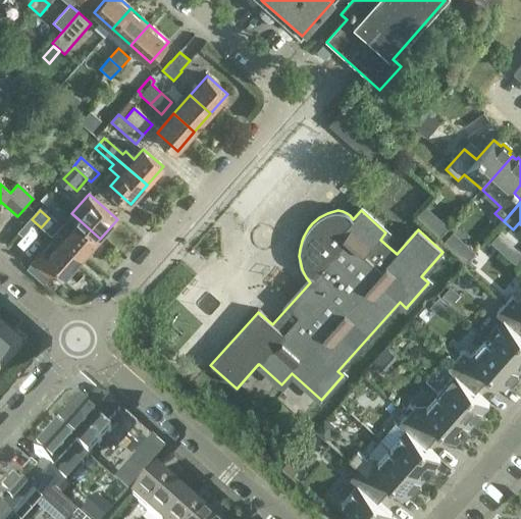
[(439,241),(449,230),(426,210),(416,220),(439,241)]
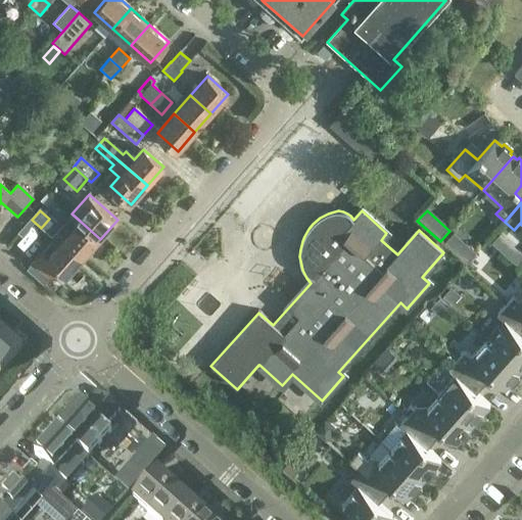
[(70,213),(58,227),(59,228),(56,232),(84,257),(100,239),(80,221),(72,214),(70,213)]
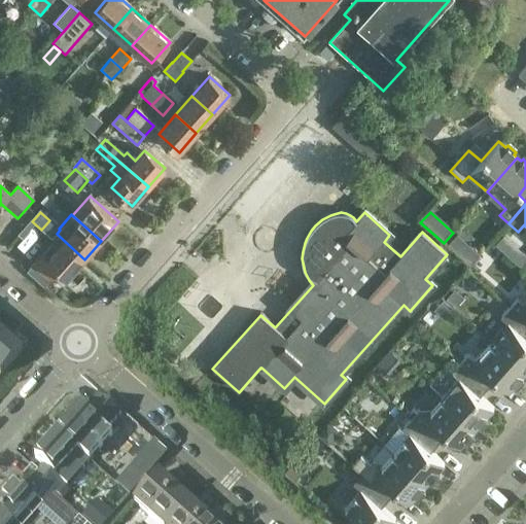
[(84,259),(57,234),(60,230),(59,229),(49,220),(41,230),(51,239),(56,235),(59,237),(32,267),(49,283),(60,272),(68,278),(84,259)]
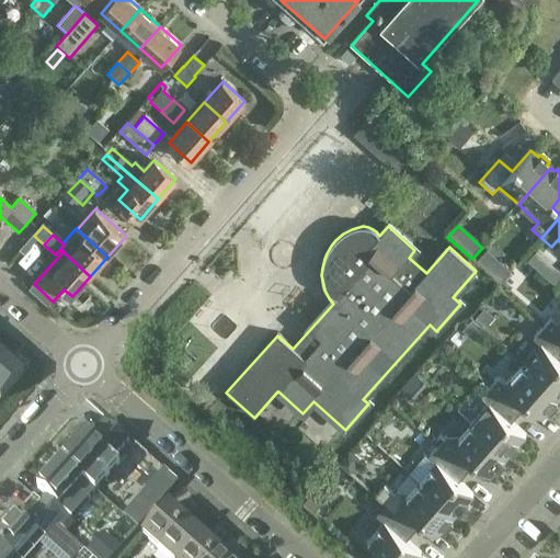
[(490,271),(498,263),(487,254),(480,262),(490,271)]
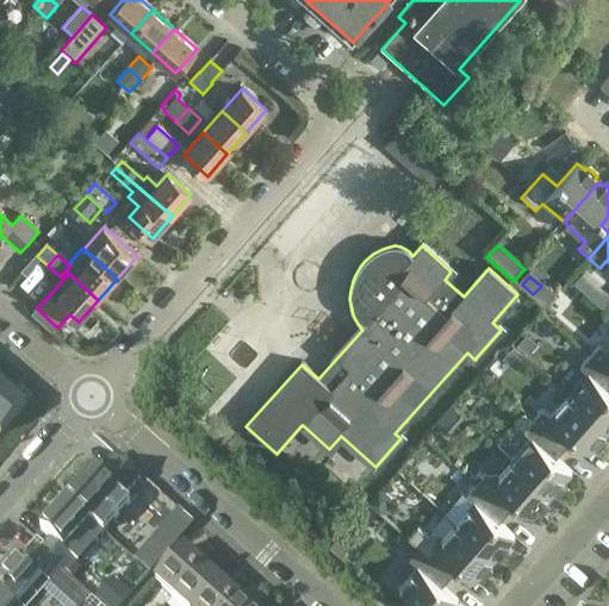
[(533,294),(522,285),(517,289),(529,299),(533,294)]
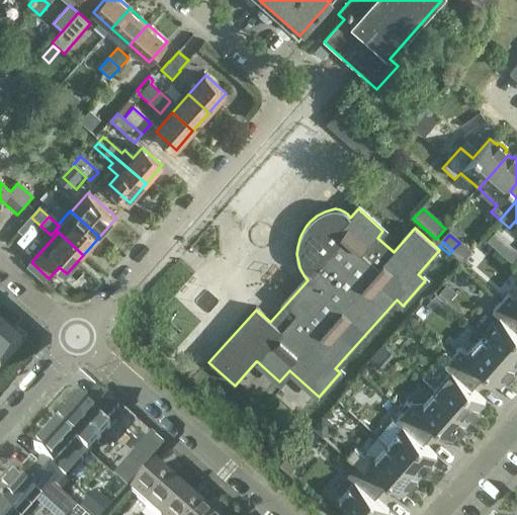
[(447,306),(456,295),(447,288),(439,297),(447,306)]
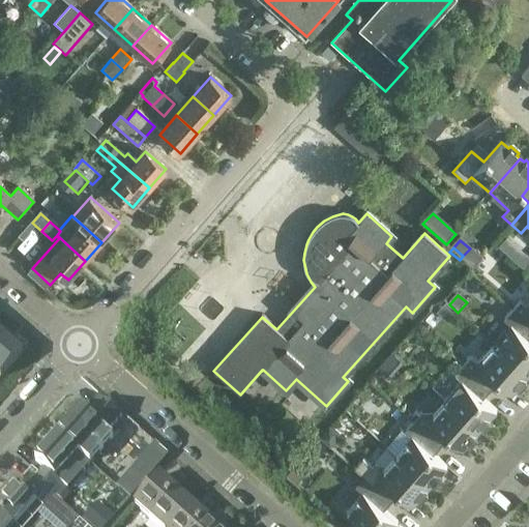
[(520,301),(511,311),(528,326),(528,304),(527,308),(520,301)]
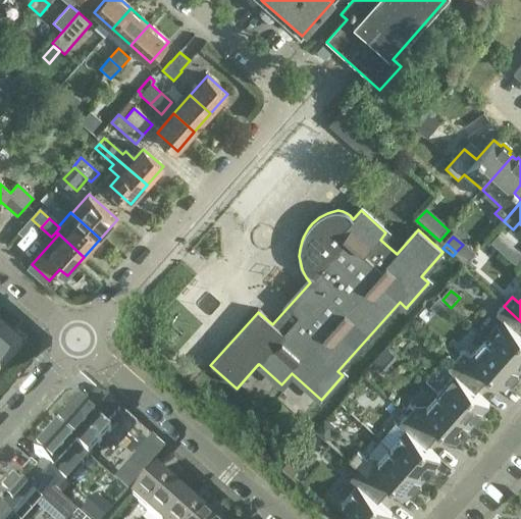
[(443,318),(452,309),(440,299),(431,308),(443,318)]
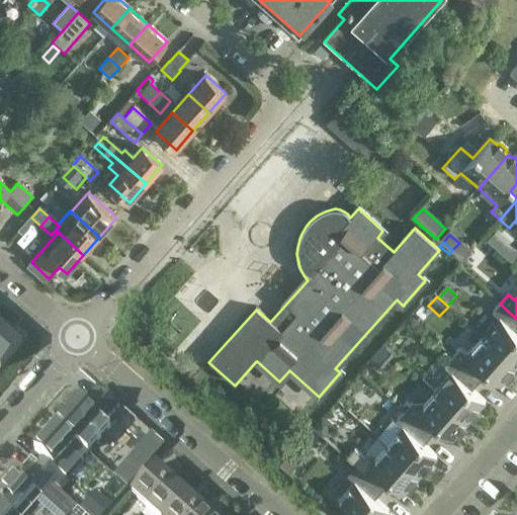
[(516,326),(516,319),(500,304),(492,313),(499,319),(483,337),(516,367),(516,365),(516,334),(513,331),(516,326)]
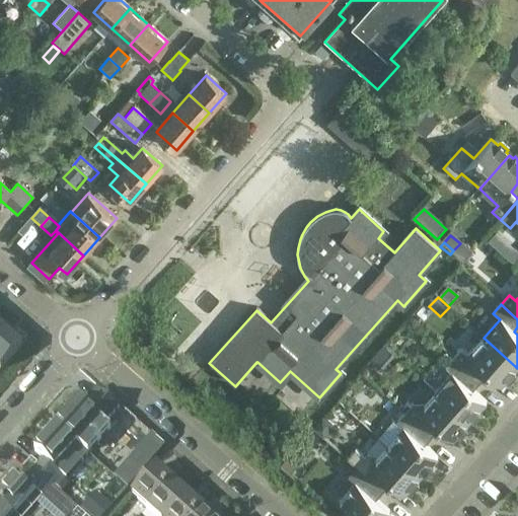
[(21,351),(2,334),(0,336),(0,374),(21,351)]
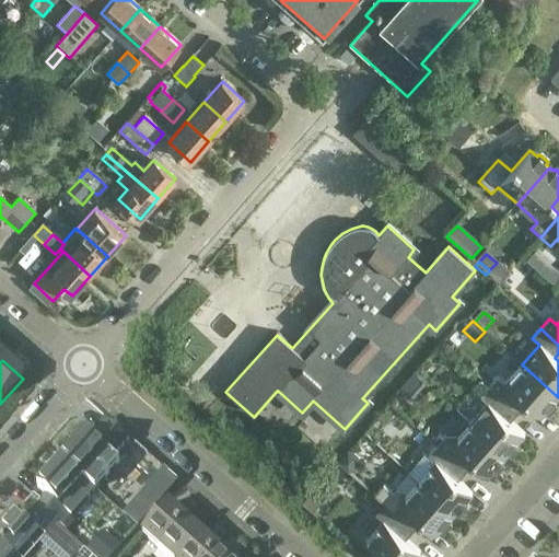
[(497,378),(488,387),(511,407),(519,398),(539,417),(547,409),(549,412),(557,403),(555,401),(558,397),(522,364),(504,384),(497,378)]
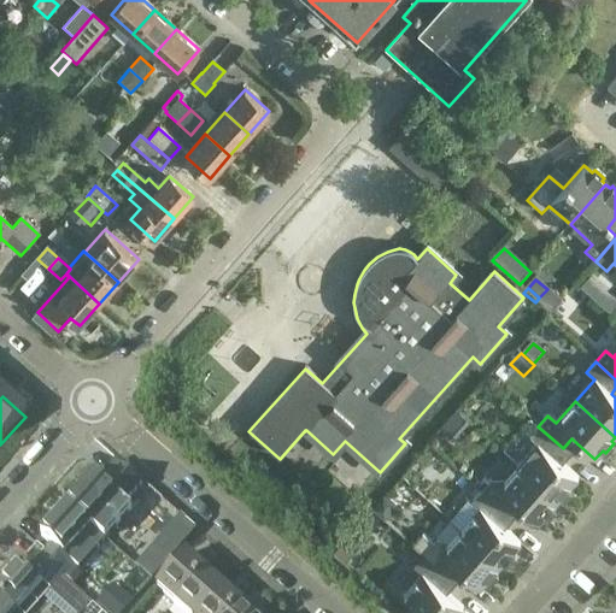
[(452,443),(468,425),(456,413),(439,431),(452,443)]
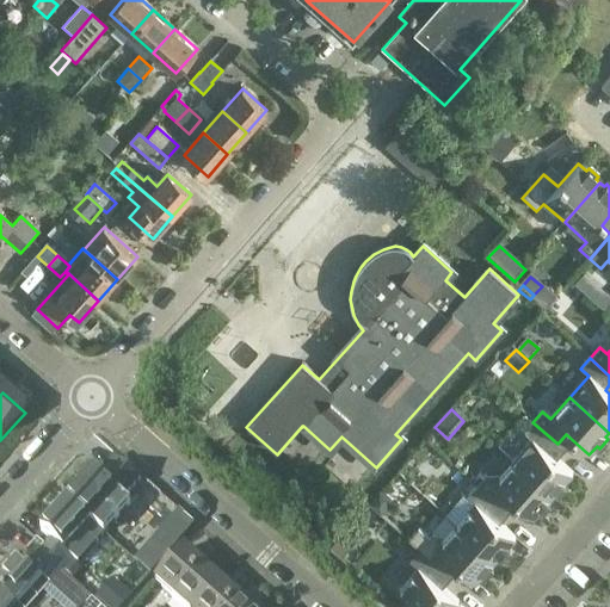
[(558,444),(533,422),(523,433),(531,440),(512,462),(552,496),(555,493),(558,495),(566,485),(564,483),(572,475),(549,454),(558,444)]
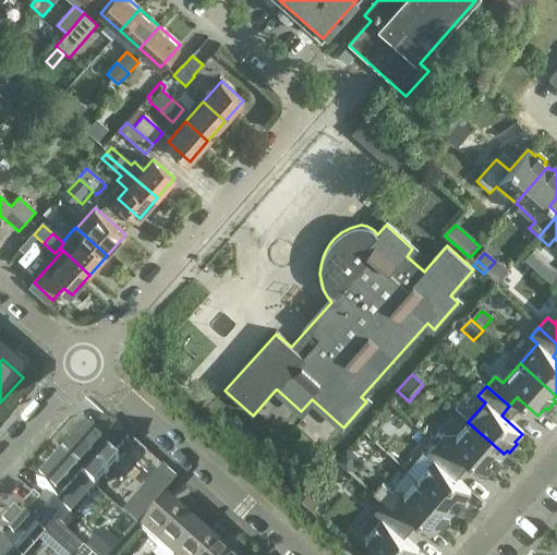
[(450,442),(443,435),(439,431),(430,442),(434,445),(446,455),(457,465),(464,456),(486,474),(493,467),(495,469),(503,460),(500,458),(504,454),(468,422),(450,442)]
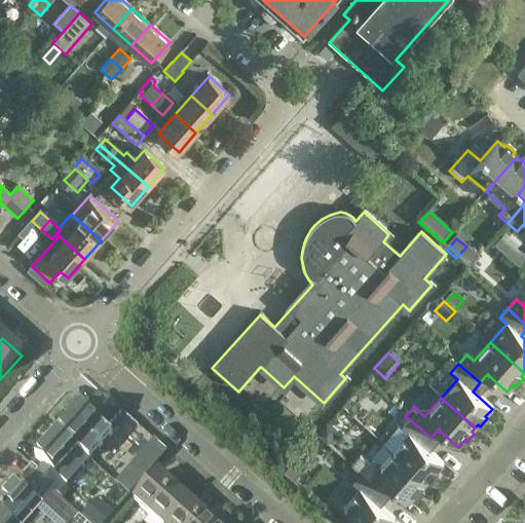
[(63,428),(57,435),(76,452),(88,463),(111,438),(106,434),(119,418),(101,402),(87,416),(79,409),(63,428)]
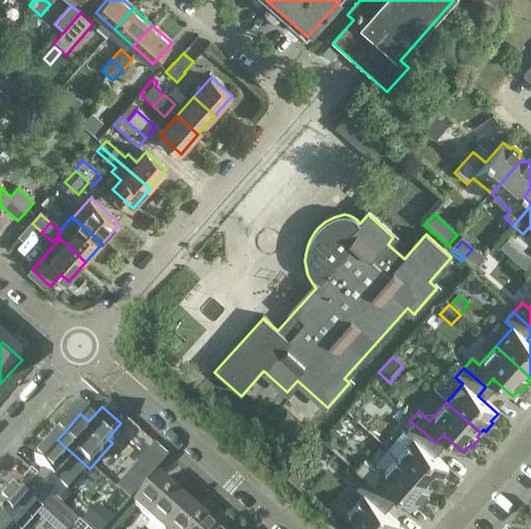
[(425,433),(414,424),(405,433),(413,440),(396,458),(430,488),(433,485),(435,487),(444,479),(442,477),(448,470),(428,452),(435,443),(425,433)]
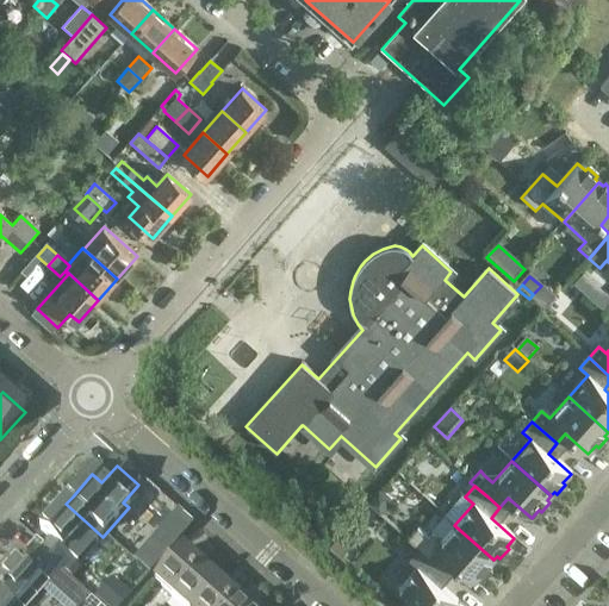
[(385,512),(385,501),(378,495),(367,508),(379,519),(385,512)]
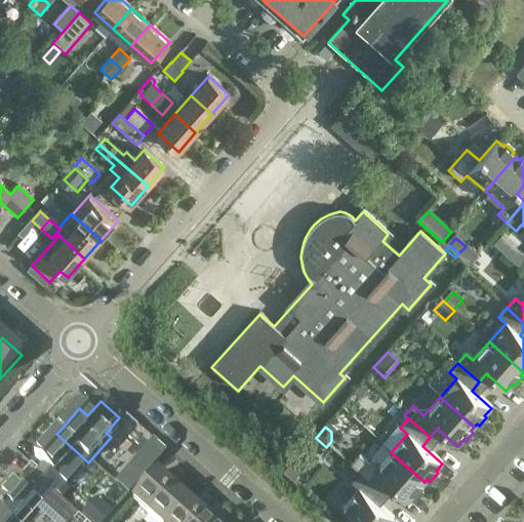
[(56,434),(34,460),(42,468),(37,474),(54,490),(59,484),(52,478),(76,451),(56,434)]
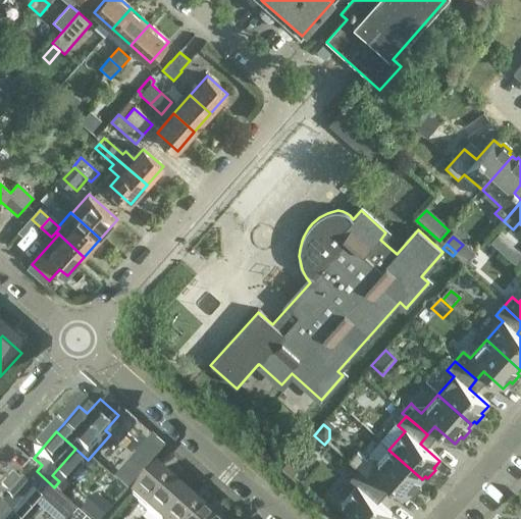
[(125,497),(165,454),(152,443),(113,485),(125,497)]
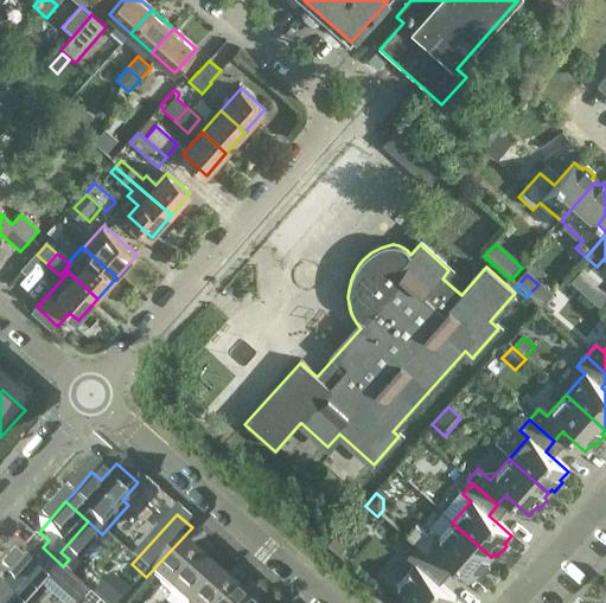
[(426,537),(416,547),(440,569),(448,559),(472,579),(479,571),(482,573),(490,563),(488,562),(491,557),(452,523),(433,544),(426,537)]
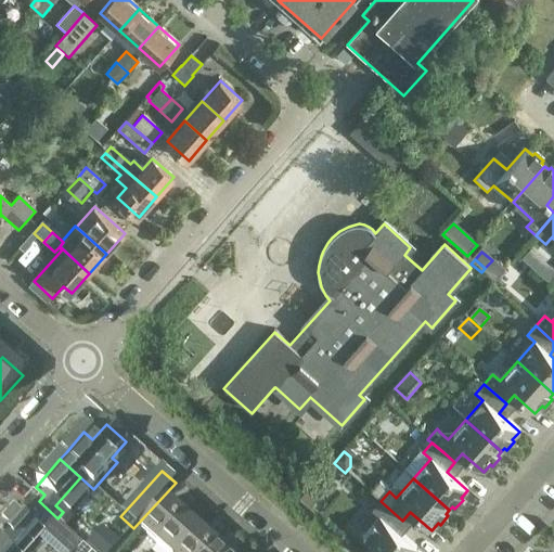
[(309,511),(324,493),(314,485),(299,502),(309,511)]
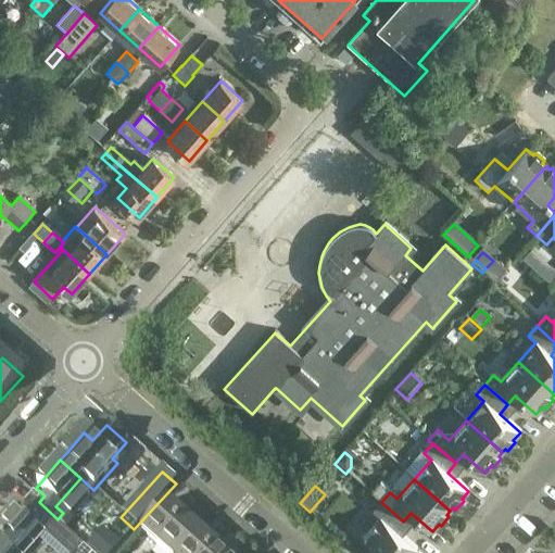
[(58,519),(39,502),(30,512),(49,529),(58,519)]
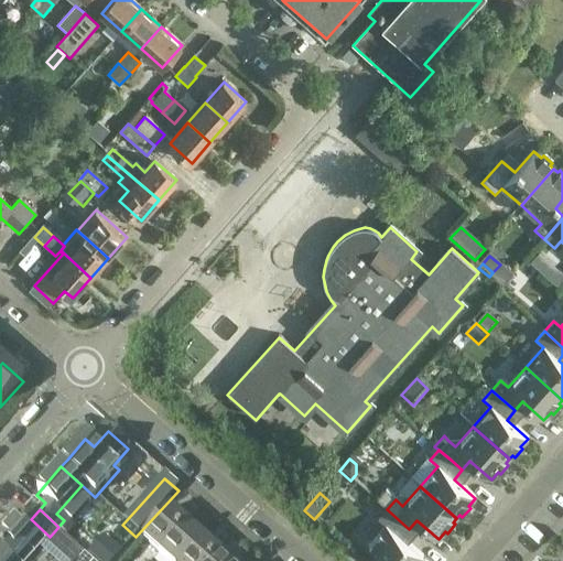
[(409,529),(387,509),(378,519),(385,525),(367,546),(383,560),(419,560),(422,557),(401,538),(409,529)]
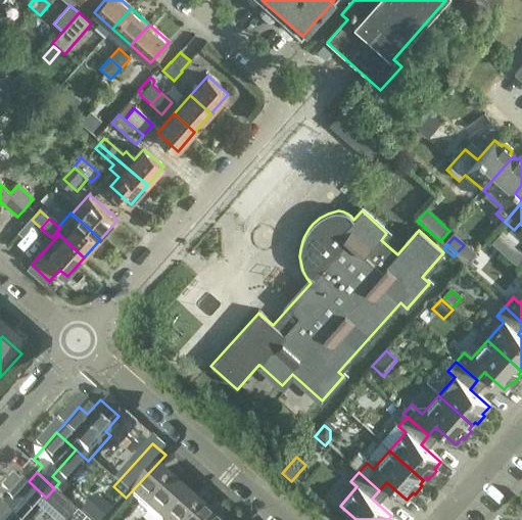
[(157,474),(132,502),(148,516),(173,487),(157,474)]
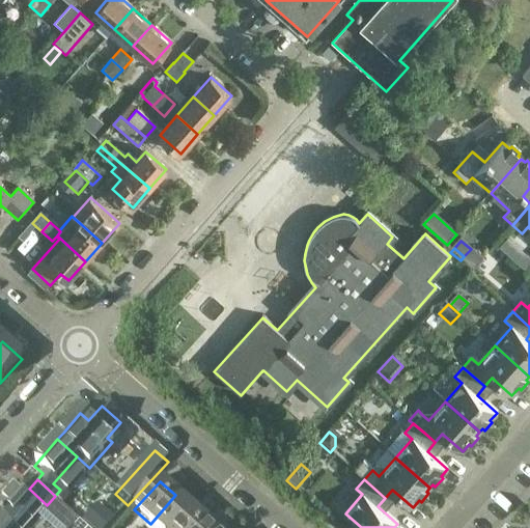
[(47,505),(29,489),(24,495),(15,487),(0,503),(0,520),(8,527),(15,527),(34,504),(42,510),(47,505)]
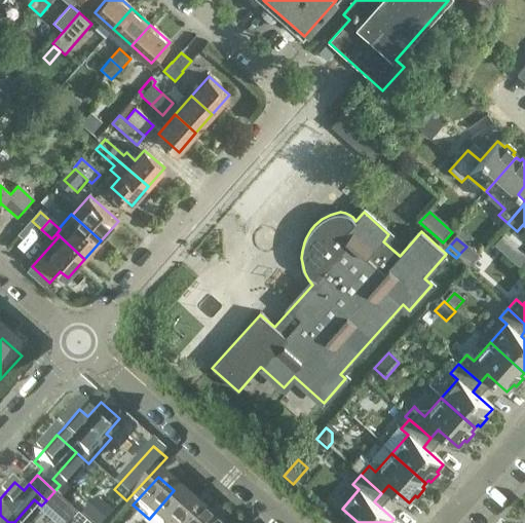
[(70,495),(61,488),(53,497),(62,505),(70,495)]
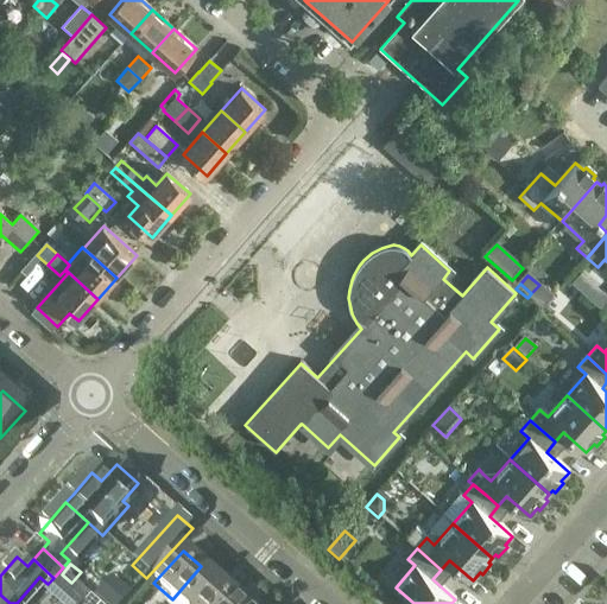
[(201,566),(172,599),(176,603),(198,603),(219,583),(201,566)]
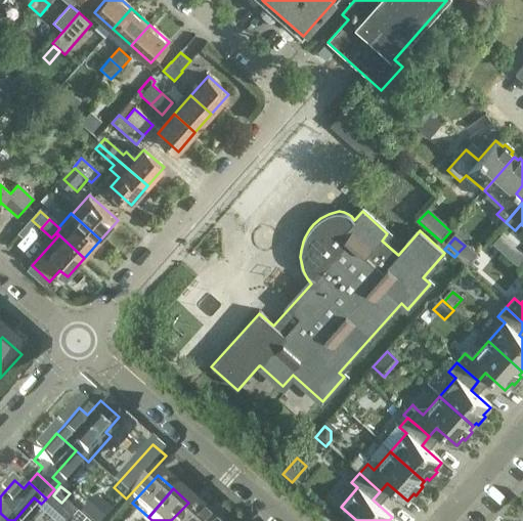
[(51,497),(45,505),(55,515),(61,508),(51,497)]
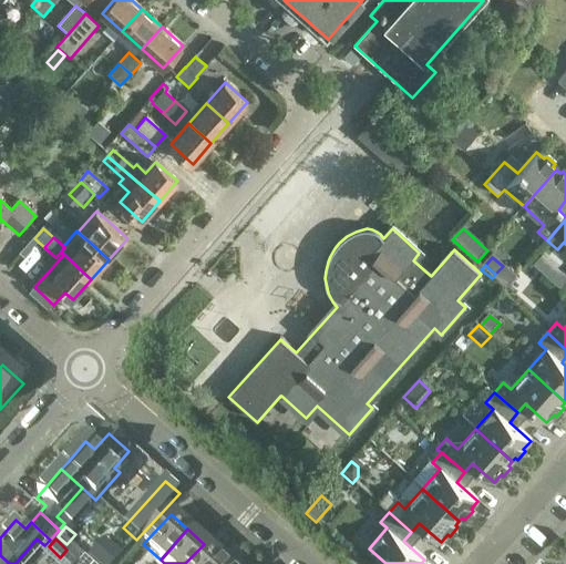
[(117,563),(121,560),(103,543),(86,561),(89,563),(117,563)]
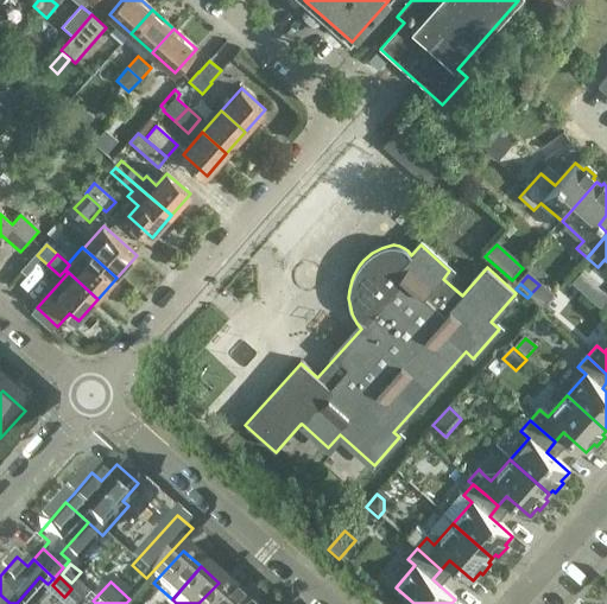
[(219,583),(198,603),(231,603),(236,598),(219,583)]
